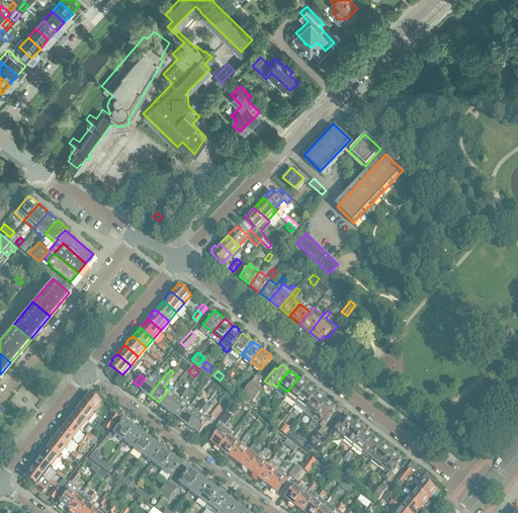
[(140,388),(150,395),(159,382),(149,375),(140,388)]
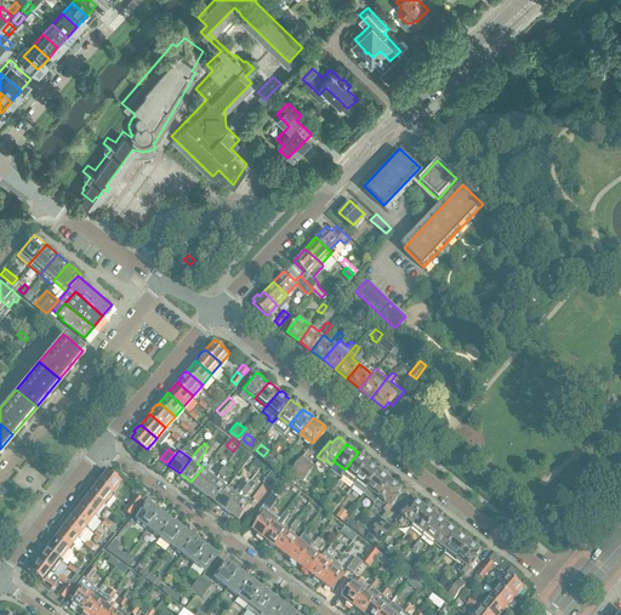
[(153,463),(158,457),(151,453),(146,457),(153,463)]
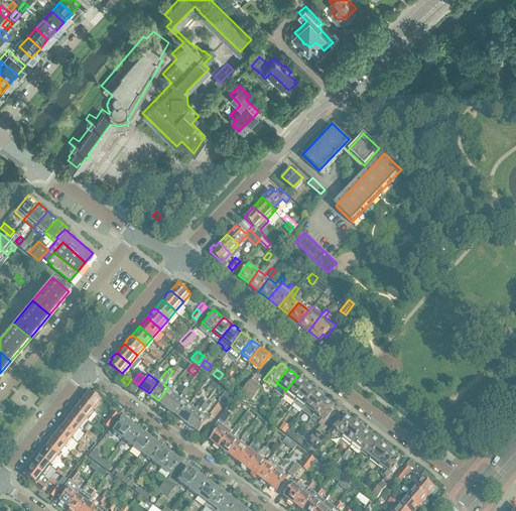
[(297,376),(286,390),(284,393),(293,400),(306,383),(305,382),(301,379),(301,380),(297,376)]
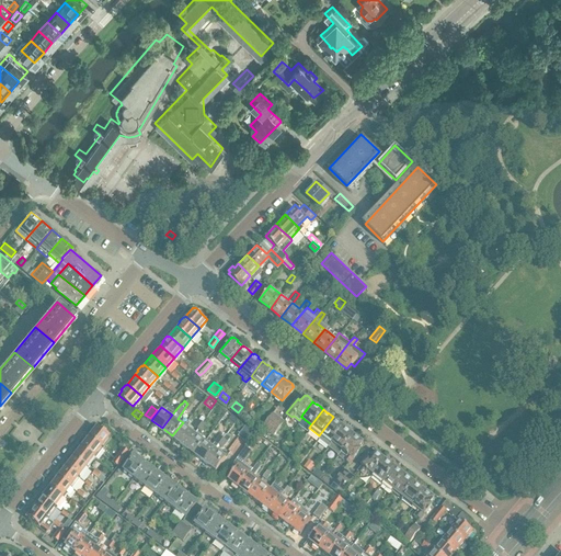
[(267,428),(277,415),(272,410),(261,423),(267,428)]
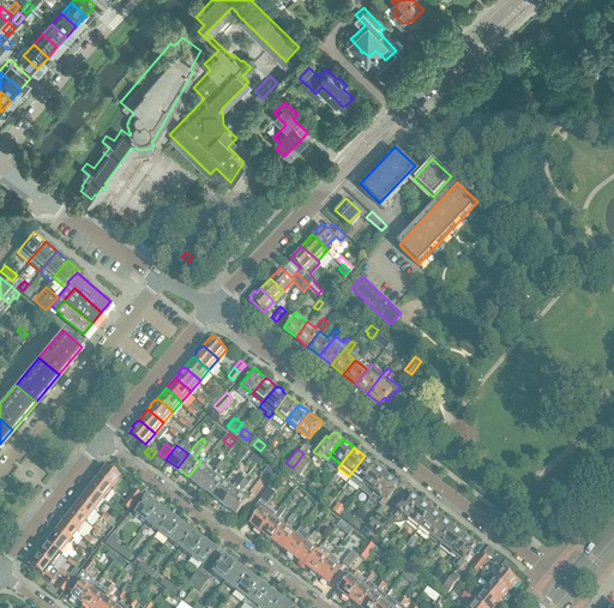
[(247,459),(253,463),(258,457),(252,452),(247,459)]
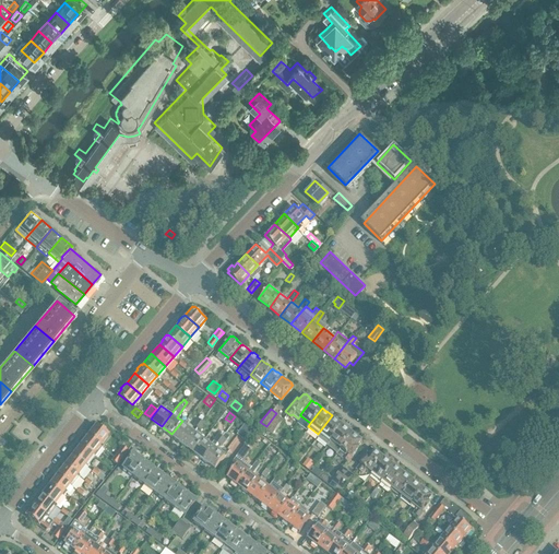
[(283,417),(276,413),(266,426),(272,431),(283,417)]
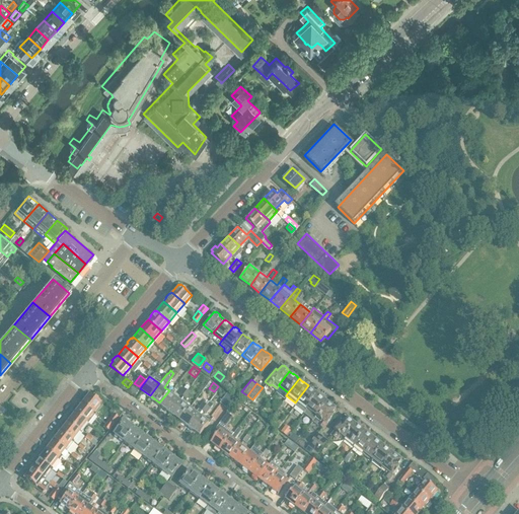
[(308,385),(295,402),(304,411),(317,393),(313,389),(313,388),(309,386),(308,385)]
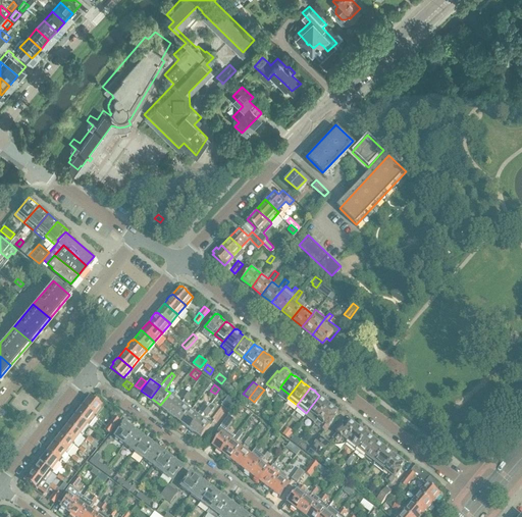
[(192,393),(188,390),(184,396),(188,399),(192,393)]
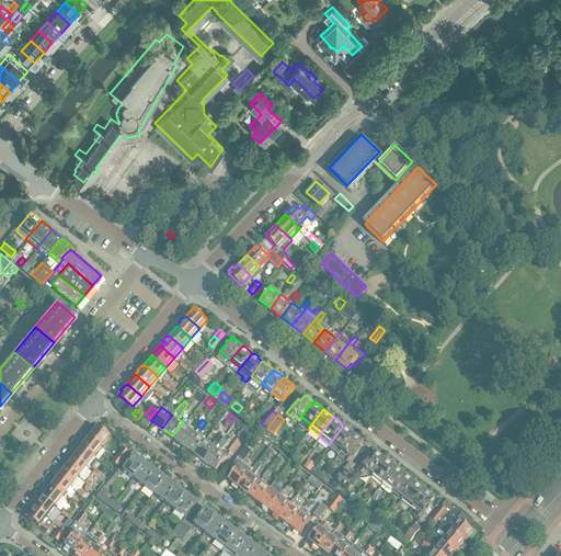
[(183,422),(172,435),(183,444),(193,430),(183,422)]
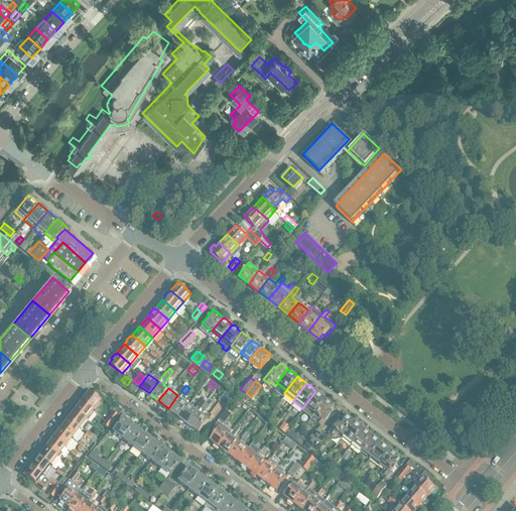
[(223,401),(230,391),(225,388),(218,398),(223,401)]
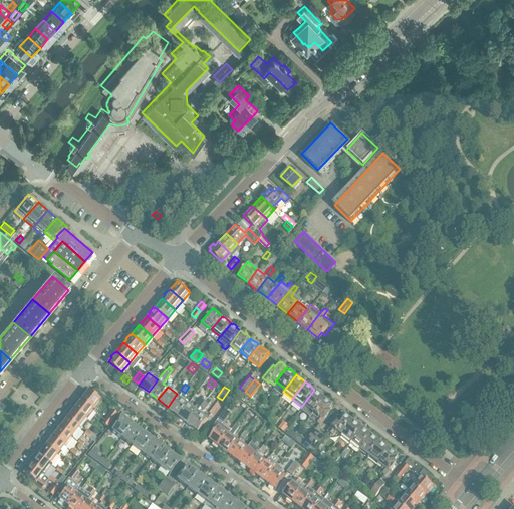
[(87,388),(79,398),(93,408),(100,399),(92,392),(93,391),(89,388),(88,389),(87,388)]
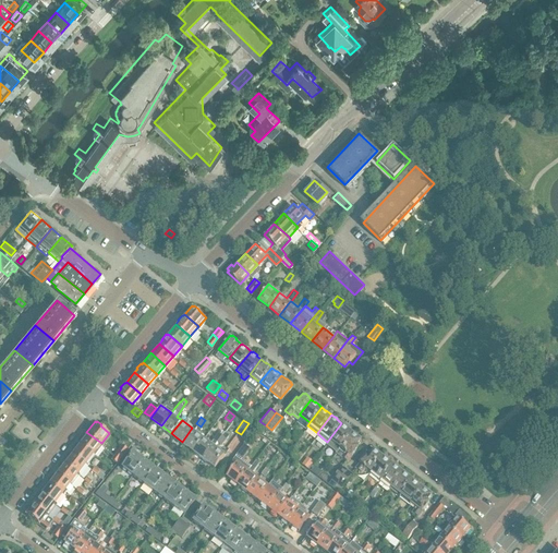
[(254,428),(249,423),(241,434),(246,439),(254,428)]
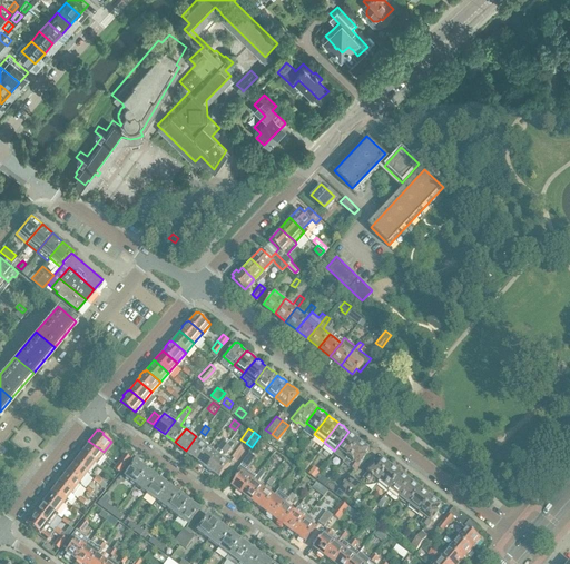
[(351,433),(349,432),(334,451),(343,457),(342,458),(343,459),(360,439),(354,436),(355,435),(351,432),(351,433)]
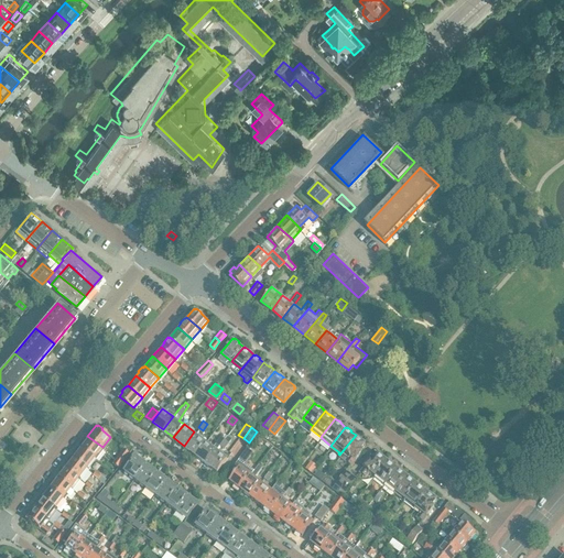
[(205,440),(194,431),(184,446),(195,453),(205,440)]
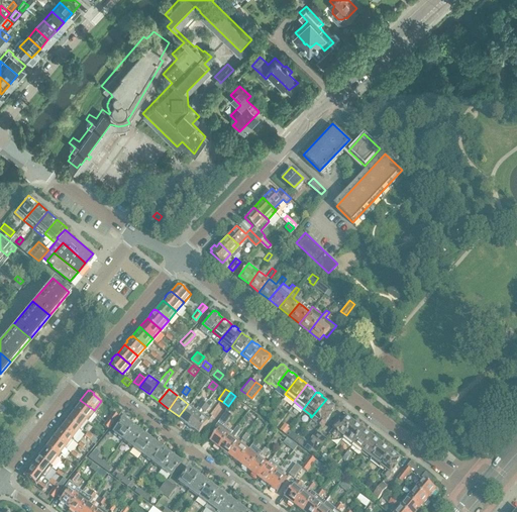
[(279,407),(286,399),(282,396),(276,404),(279,407)]
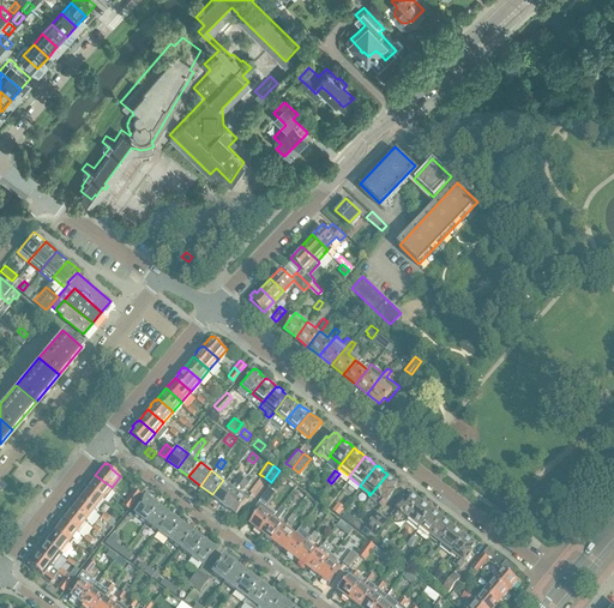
[(389,475),(387,474),(369,495),(381,505),(393,489),(392,487),(397,481),(395,479),(390,475),(389,475)]
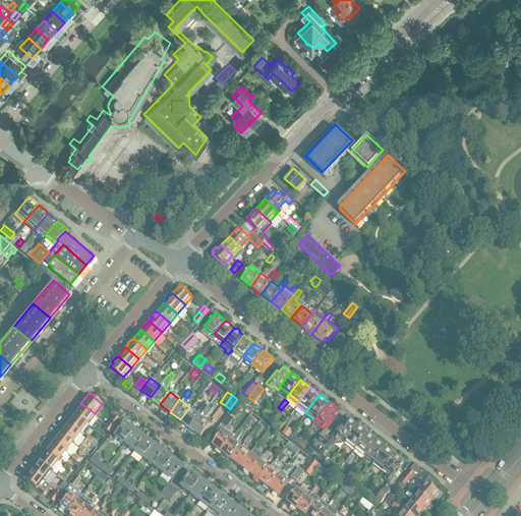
[(76,408),(73,411),(87,422),(95,413),(80,403),(79,403),(75,407),(76,408)]
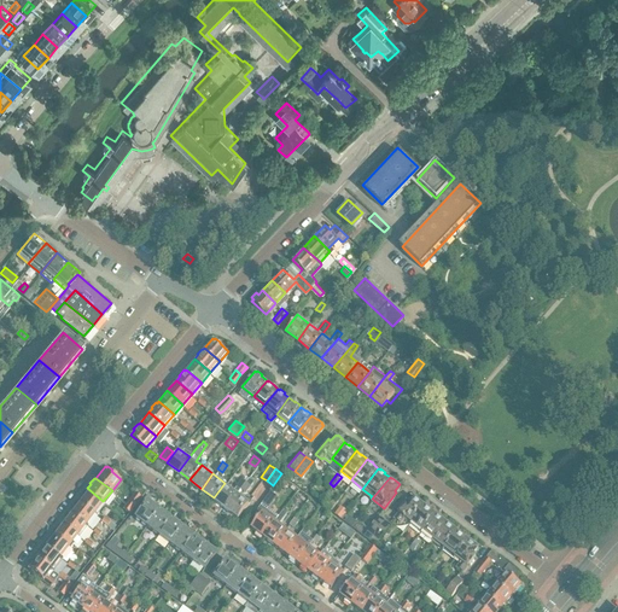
[(245,479),(240,485),(245,490),(250,483),(245,479)]
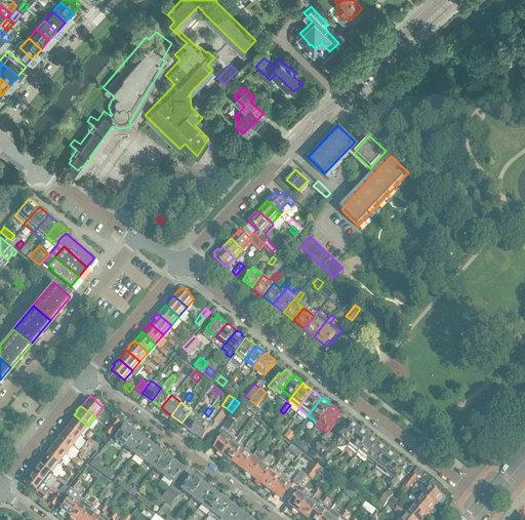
[(200,417),(191,410),(182,423),(191,430),(200,417)]
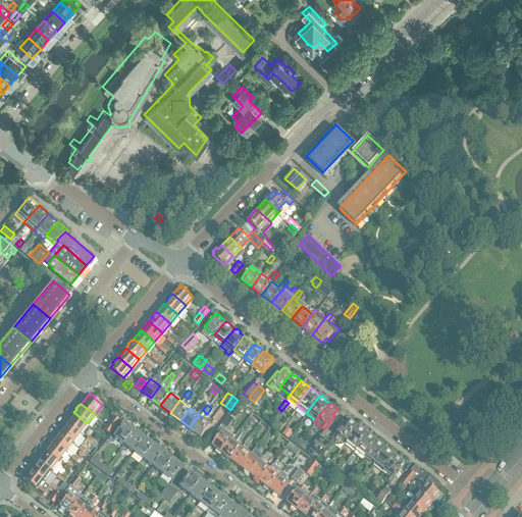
[(73,412),(66,421),(80,432),(87,423),(73,412)]
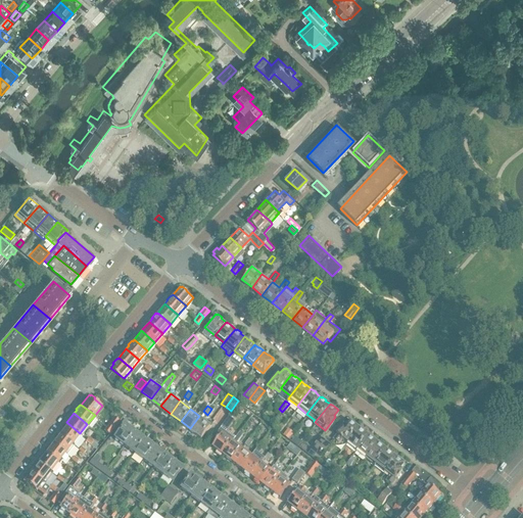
[(221,432),(211,444),(222,452),(231,438),(235,434),(226,427),(233,417),(229,414),(229,413),(221,423),(217,429),(221,432)]
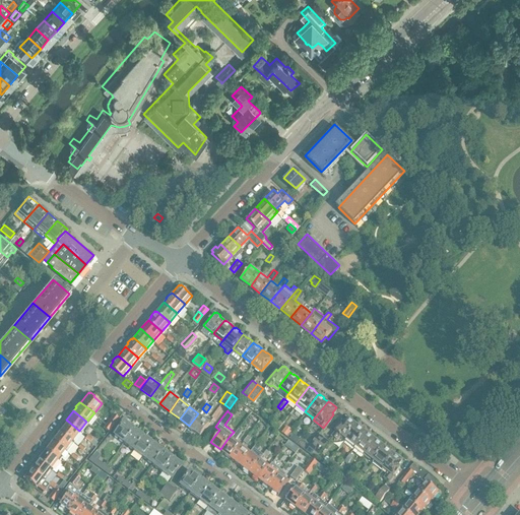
[(113,411),(106,422),(111,426),(118,414),(113,411)]
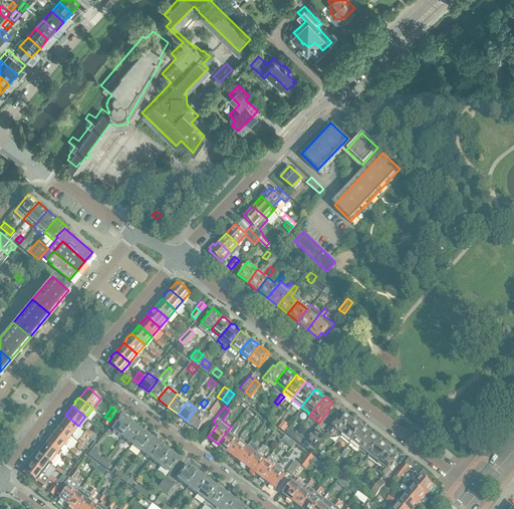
[(196,409),(187,421),(197,428),(206,416),(196,409)]
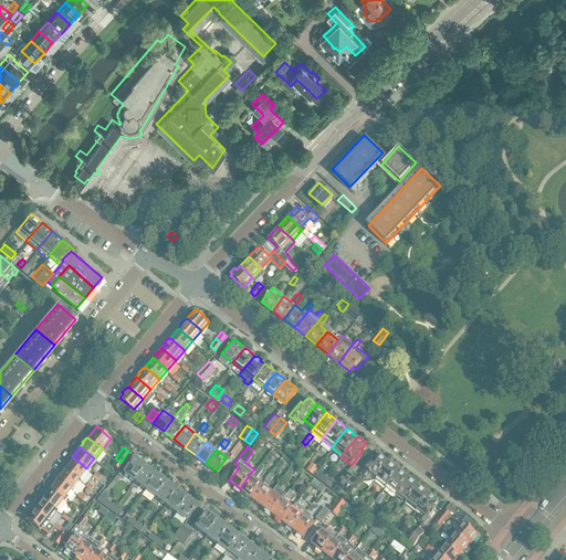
[(375,475),(387,460),(385,458),(386,457),(381,454),(380,455),(378,453),(374,458),(371,457),(360,472),(366,476),(370,471),(375,475)]
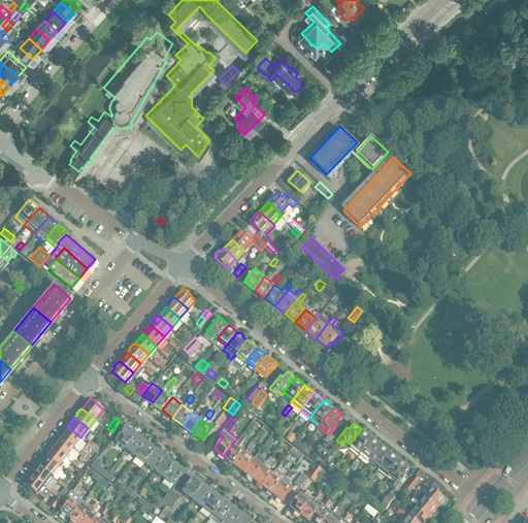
[(124,447),(134,432),(125,425),(114,438),(124,447)]
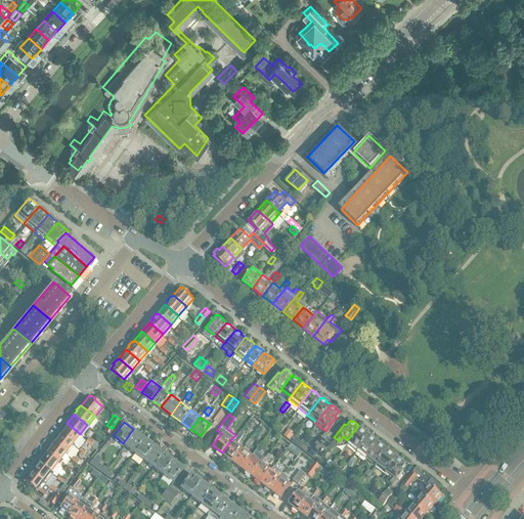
[(62,429),(59,433),(73,443),(80,434),(67,423),(66,424),(64,424),(61,428),(62,429)]
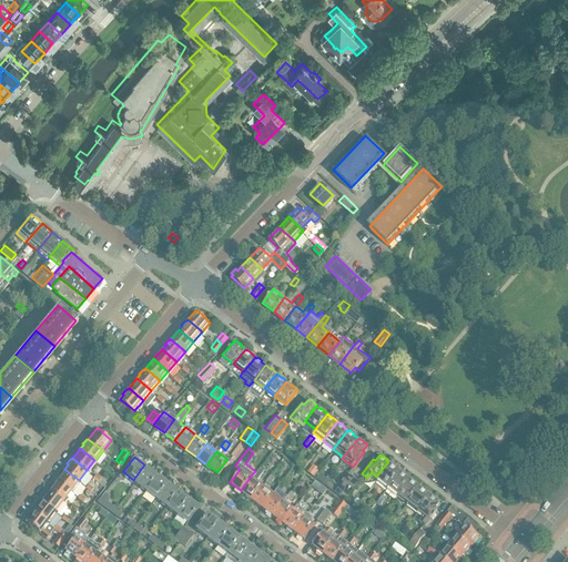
[(393,465),(388,461),(376,477),(387,484),(398,470),(397,468),(393,465)]
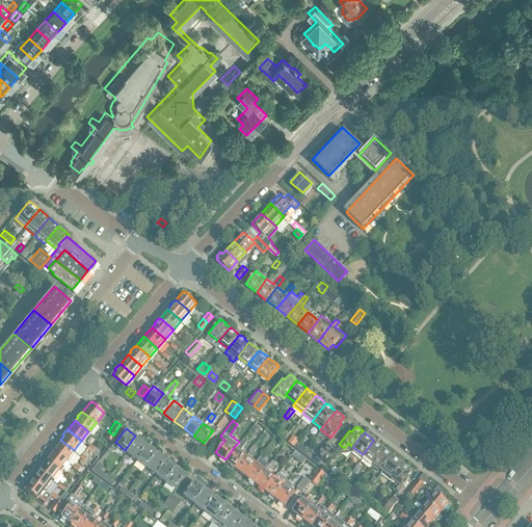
[(292,433),(288,440),(293,444),(298,438),(292,433)]
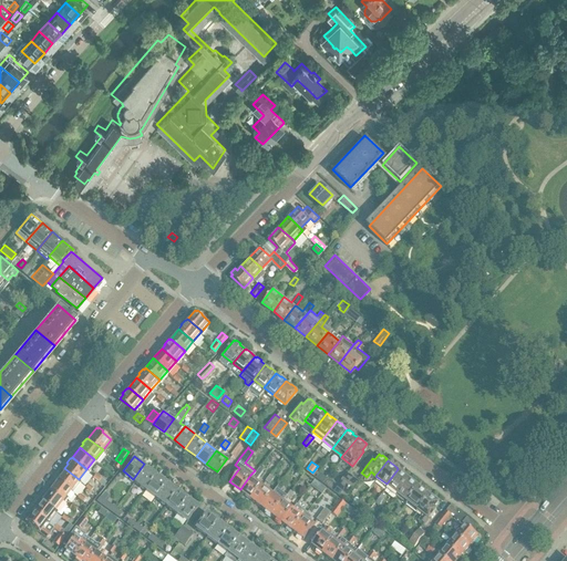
[(144,464),(133,479),(144,487),(155,471),(144,464)]
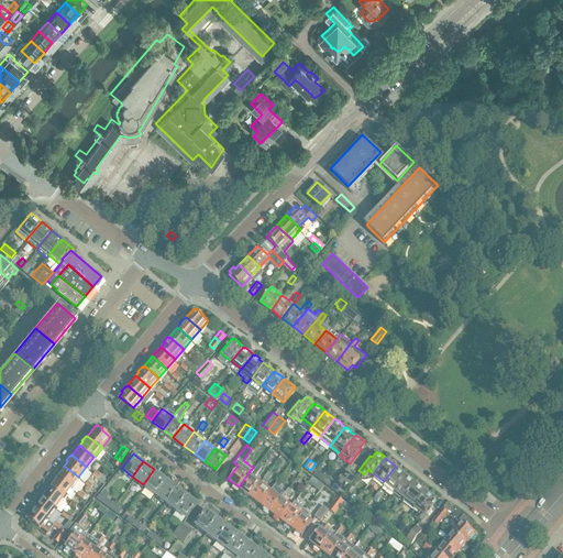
[(249,472),(239,487),(249,494),(260,480),(263,474),(257,470),(262,465),(257,461),(253,468),(249,472)]
